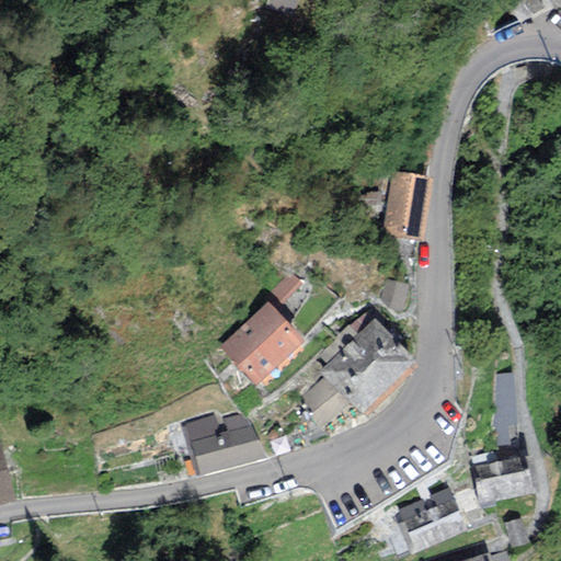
[(297,0),(268,0),(270,1),(295,10),(297,0)]
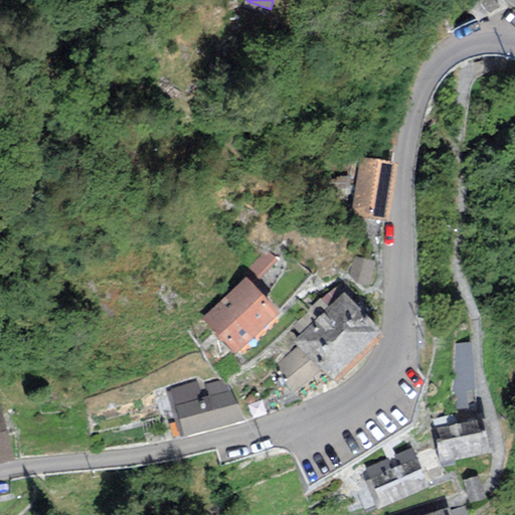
[(482,0),(478,3),(485,15),(497,8),(491,0),(482,0)]
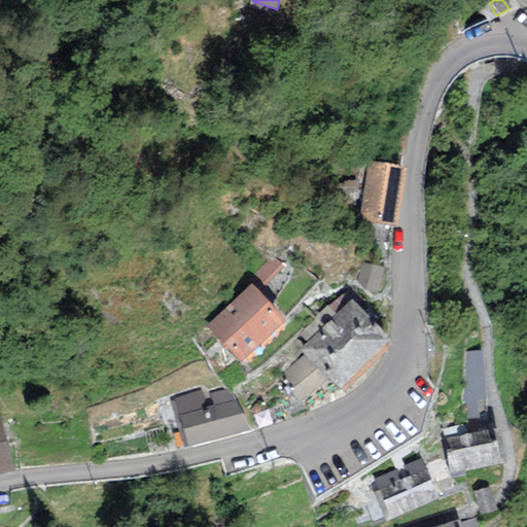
[(357,222),(395,227),(405,167),(365,161),(357,222)]
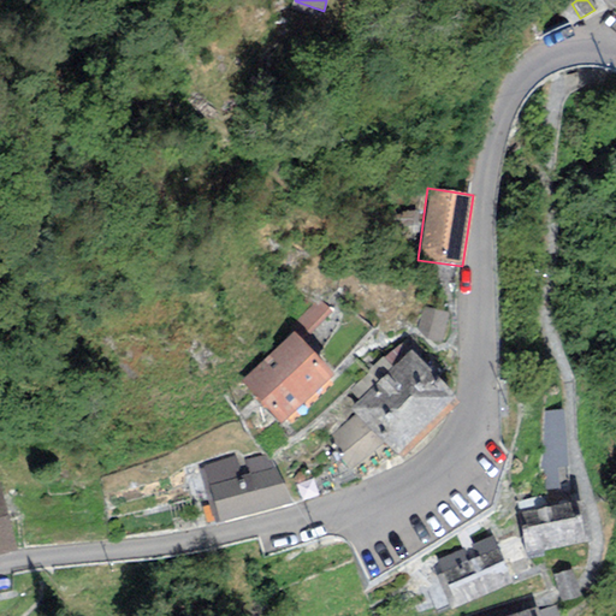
[(319,298),(295,320),(309,336),(332,314),(319,298)]
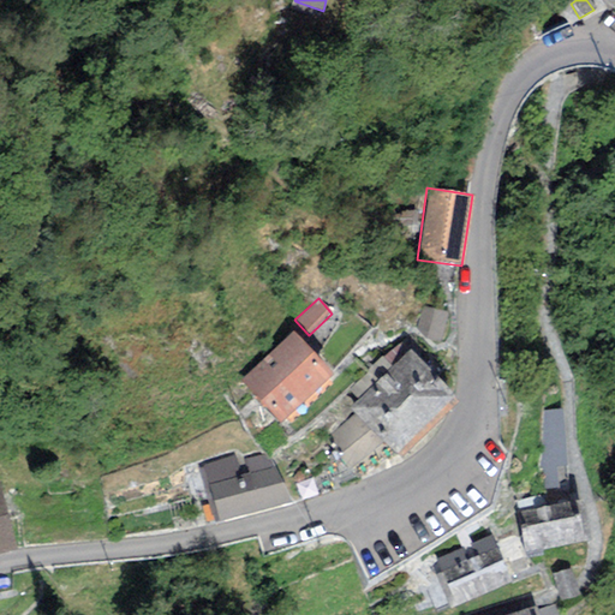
[(448,312),(423,306),(418,329),(441,344),(448,312)]
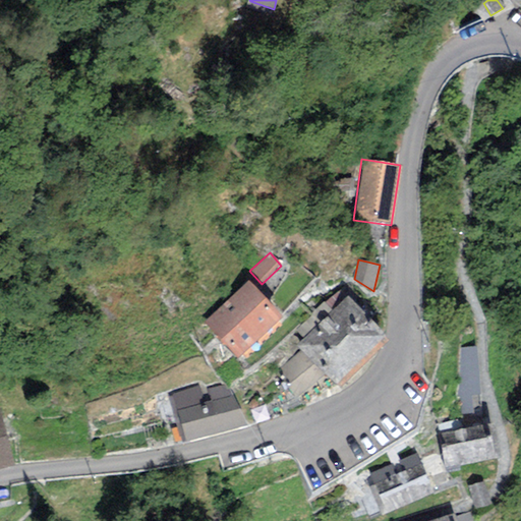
[(204,323),(237,358),(282,316),(248,281),(204,323)]
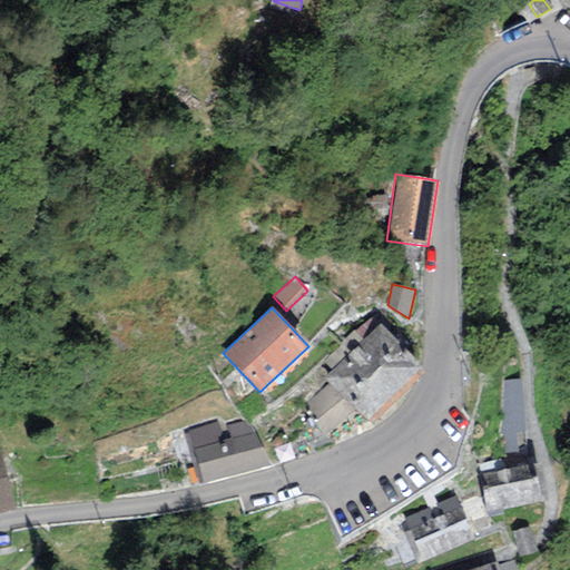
[(354,331),(363,341),(380,324),(371,315),(354,331)]
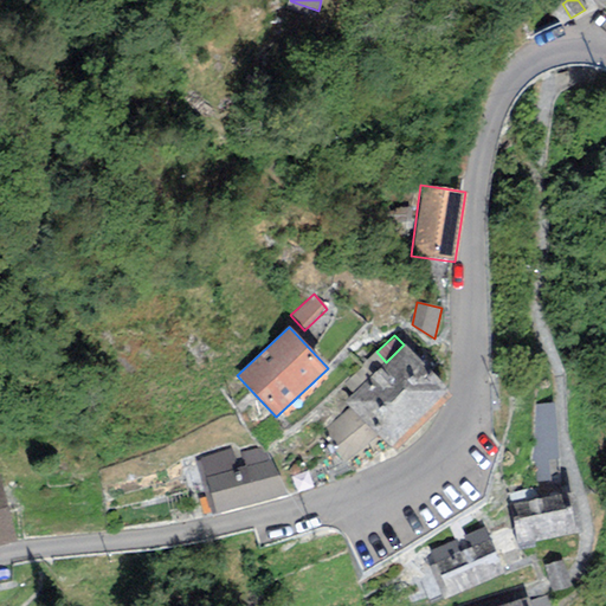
[(348,466),(378,438),(389,450),(451,391),(405,343),(404,345),(386,362),(353,394),(343,403),(349,408),(324,432),(340,447),(335,452),(348,466)]
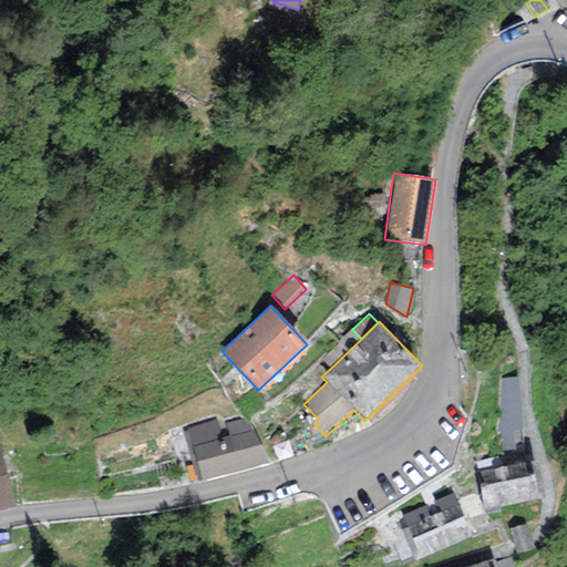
[(330,369),(361,339),(352,329),(320,359),(330,369)]
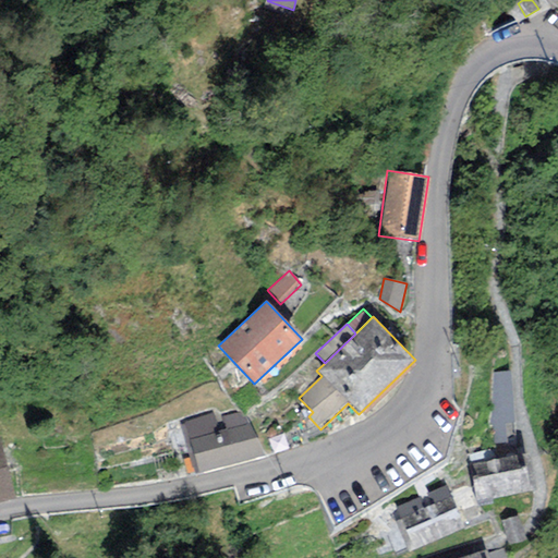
[(508,371),(490,373),(488,425),(490,424),(492,443),(505,443),(504,424),(511,423),(508,371)]
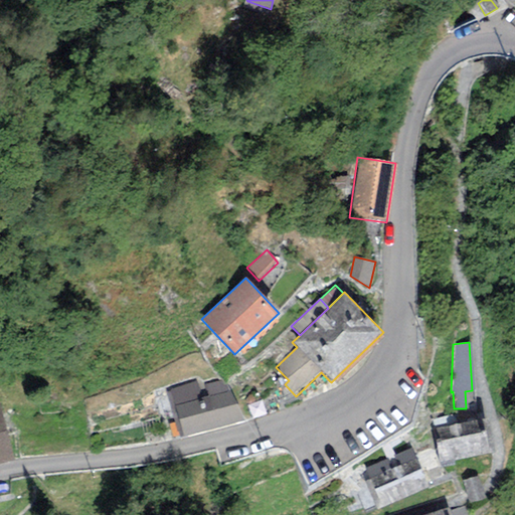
[(169,390),(182,438),(243,421),(229,391),(219,382),(204,386),(205,390),(207,397),(200,399),(196,382),(169,390)]
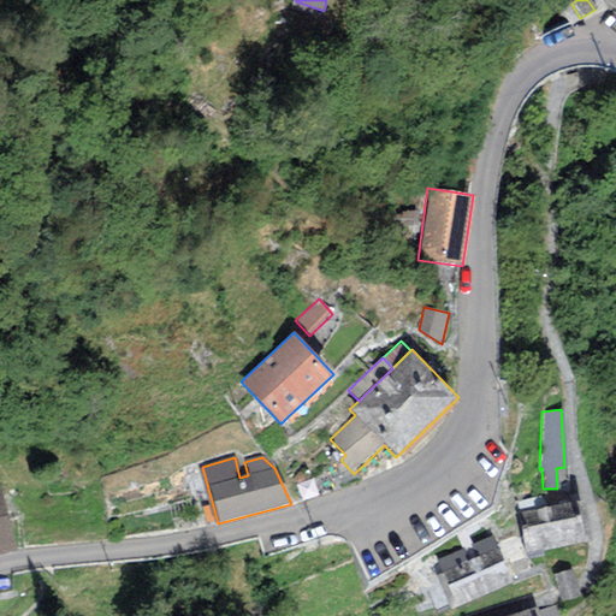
[(0,486),(0,552),(16,549),(0,486)]
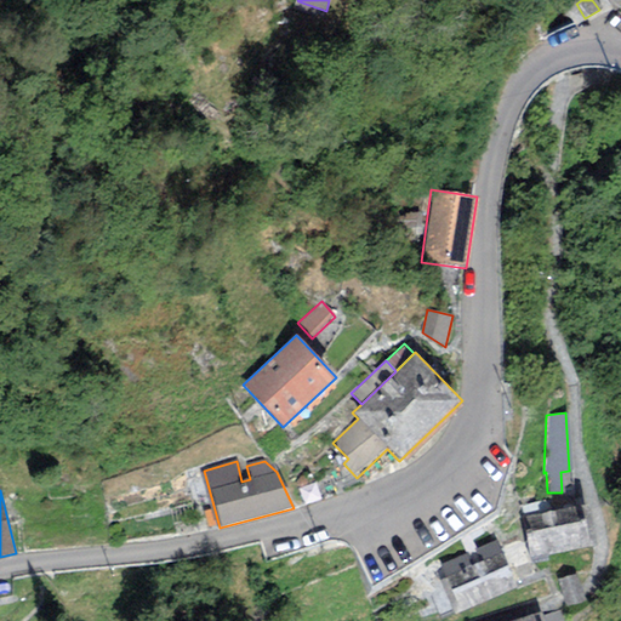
[(547,554),(596,546),(588,505),(527,516),(529,530),(524,530),(530,564),(548,562),(547,554)]
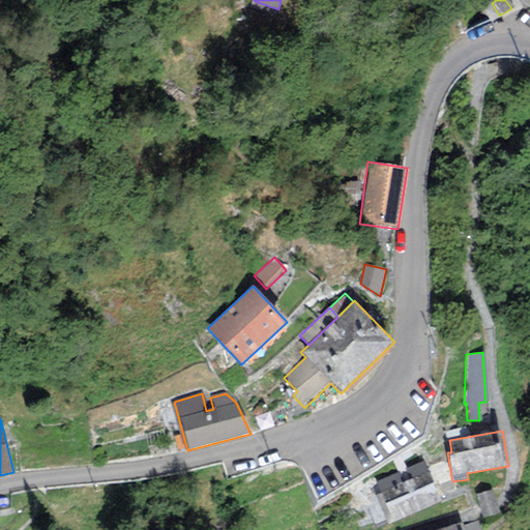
[(388,524),(440,502),(423,461),(376,481),(378,486),(373,489),(388,524)]
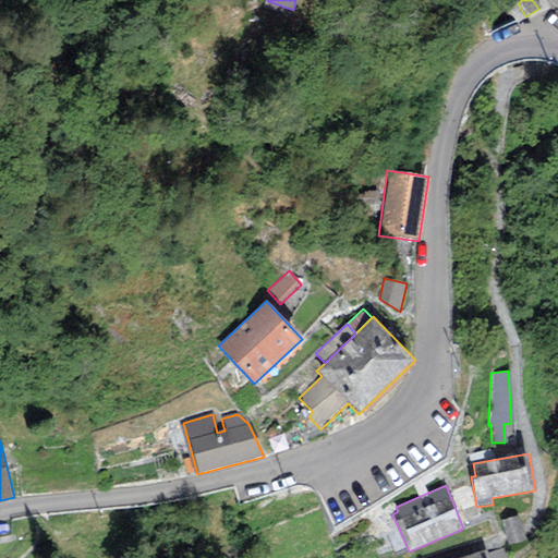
[(506,557),(504,548),(488,553),(489,557),(506,557)]
